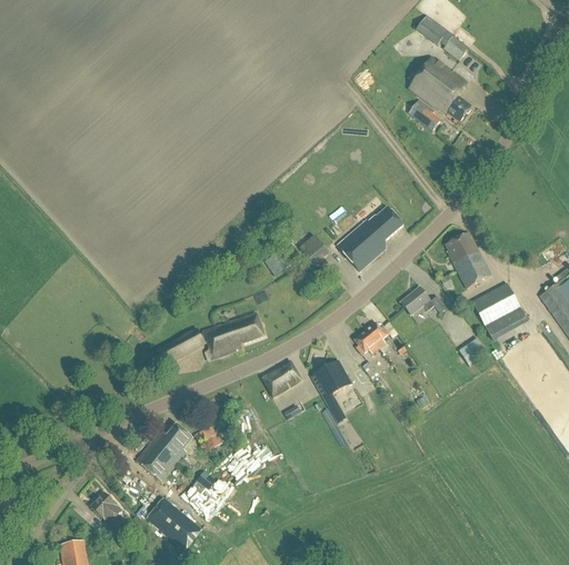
[(442,47),(459,59),(468,46),(452,35),(453,33),(426,12),(416,28),(437,43),(440,40),(445,45),(442,47)]
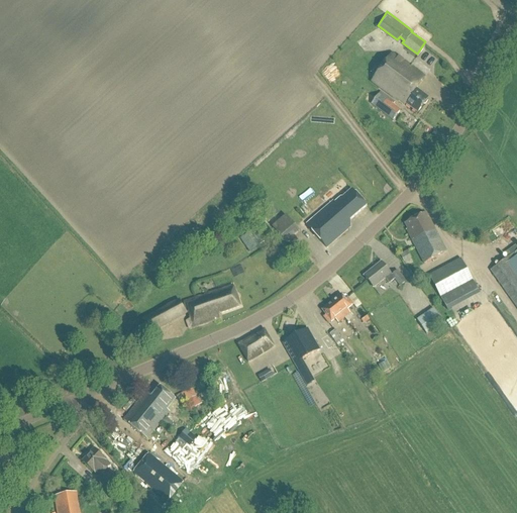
[(405,100),(418,109),(428,95),(417,86),(425,75),(392,52),(372,79),(404,103),(405,100)]
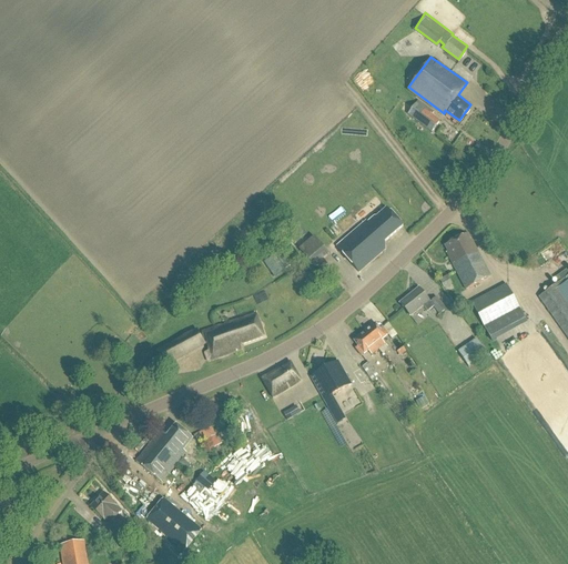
[(330,94),(335,102),(345,94),(340,87),(330,94)]
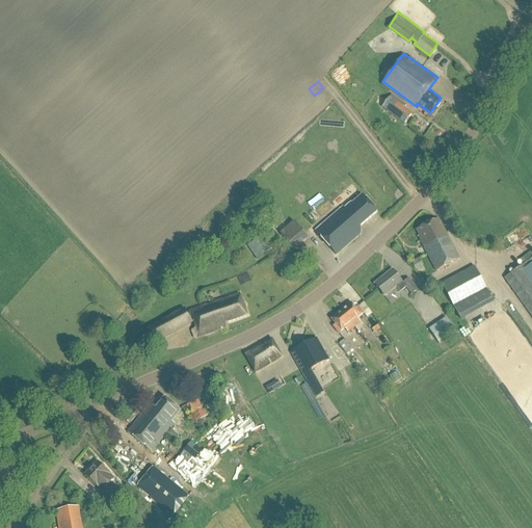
[(380,104),(403,121),(411,109),(389,93),(380,104)]
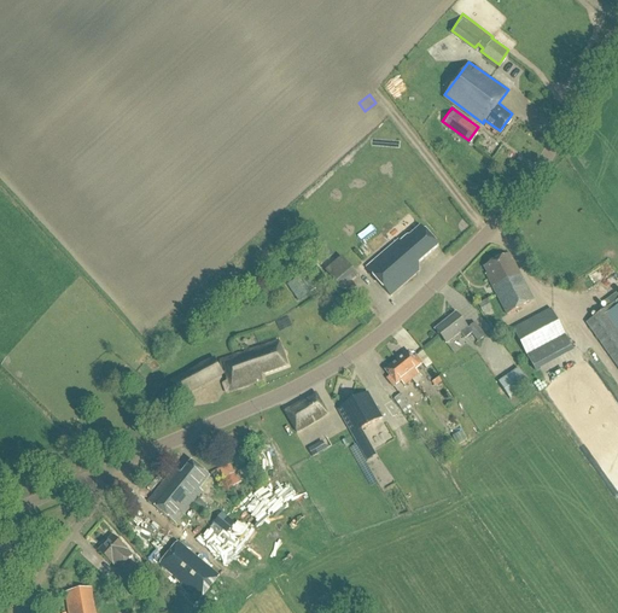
[(367,264),(391,293),(420,268),(419,260),(439,243),(423,222),(410,233),(409,232),(401,238),(400,238),(367,264)]
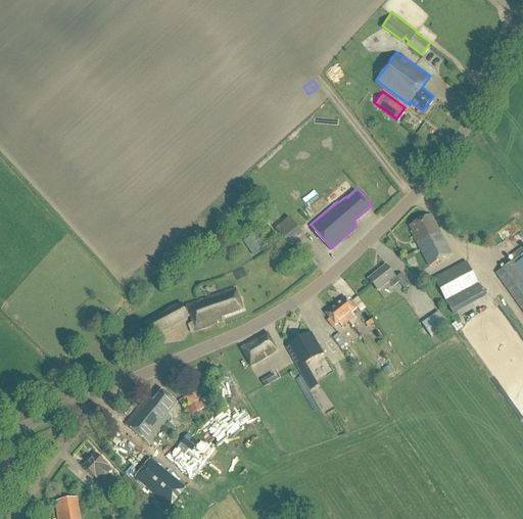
[(412,231),(430,264),(453,252),(431,213),(411,224),(414,230),(412,231)]
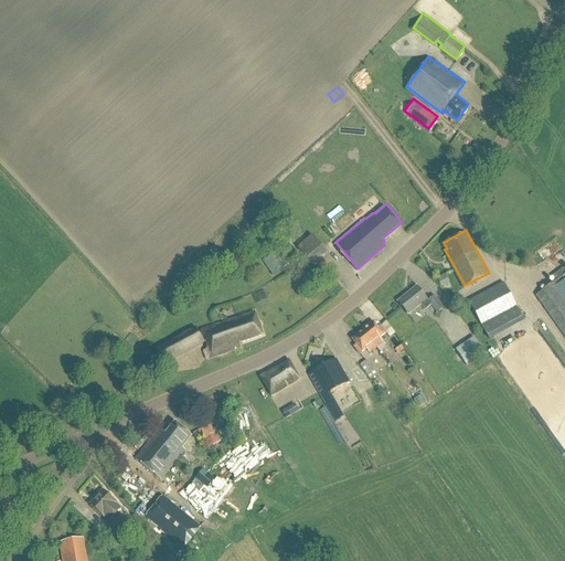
[(297,244),(311,262),(327,249),(312,231),(297,244)]
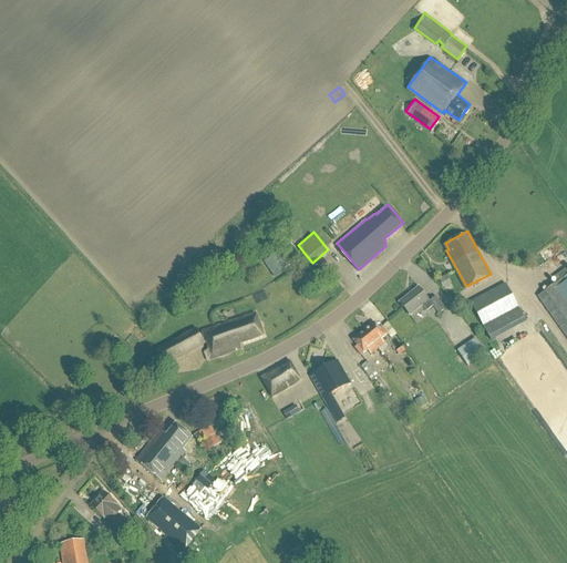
[(550,247),(540,255),(546,263),(556,254),(550,247)]
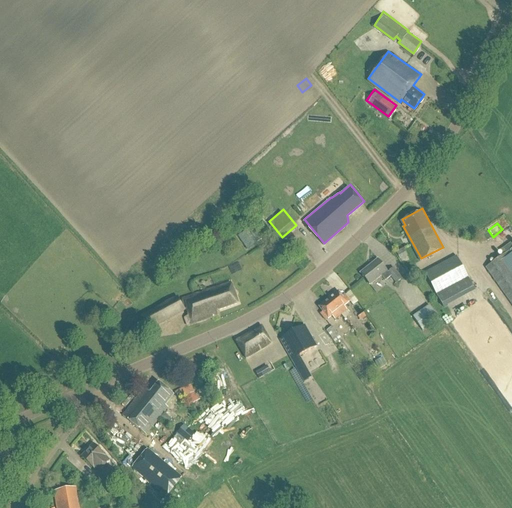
[(505,230),(492,239),(497,246),(510,237),(505,230)]
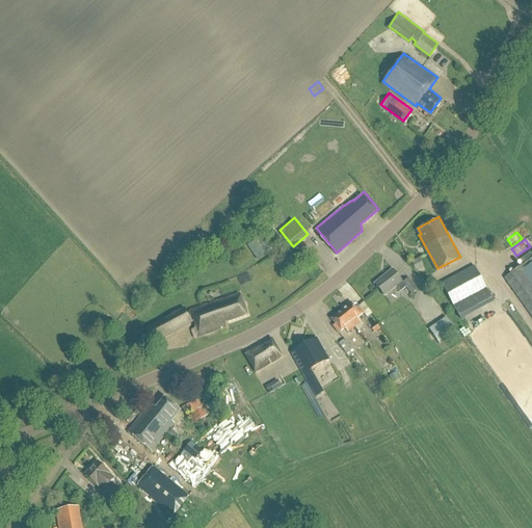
[(527,259),(504,275),(531,314),(531,252),(531,249),(524,255),(527,259)]
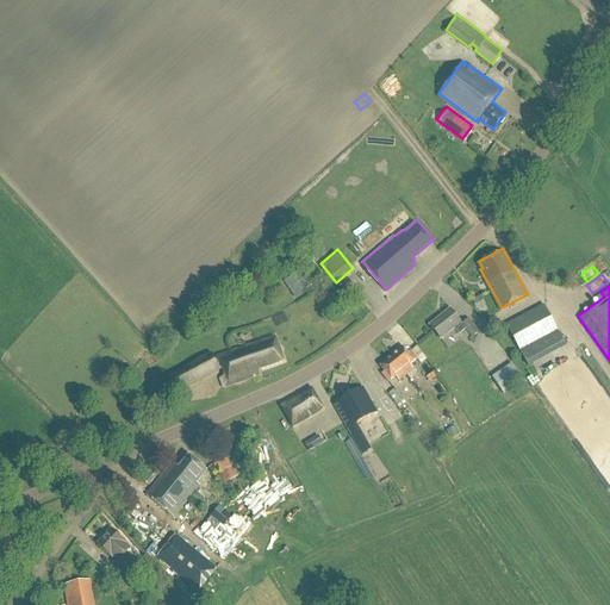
[(543,301),(505,322),(520,348),(521,349),(558,329),(543,301)]
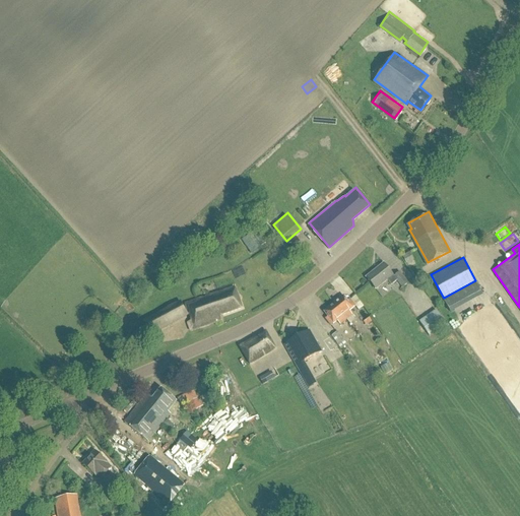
[(383,260),(366,274),(375,285),(386,276),(390,281),(396,277),(393,273),(392,271),(383,260)]
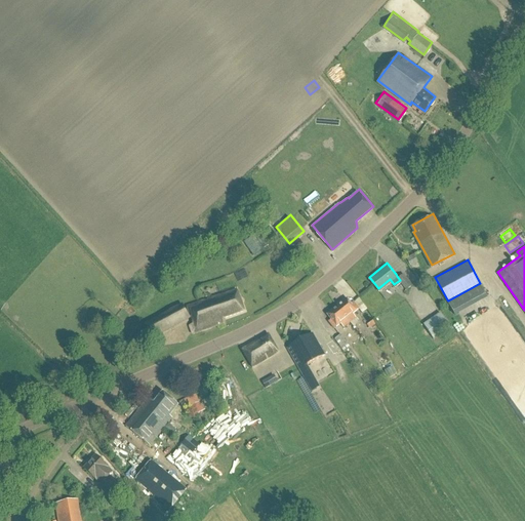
[(403,271),(397,276),(400,280),(405,287),(411,282),(403,271)]
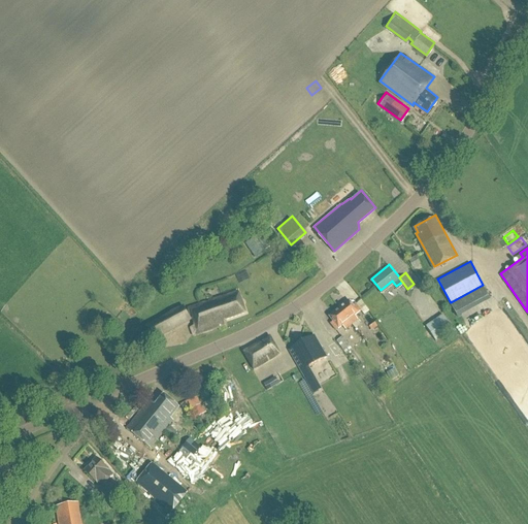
[(191,325),(194,333),(225,322),(224,319),(245,310),(238,289),(188,307),(194,324),(191,325)]
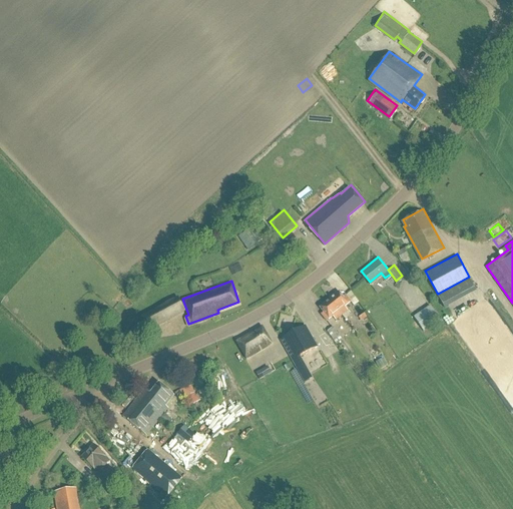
[(330,298),(341,311),(347,306),(345,304),(351,300),(351,299),(346,293),(342,295),(339,291),(330,298)]
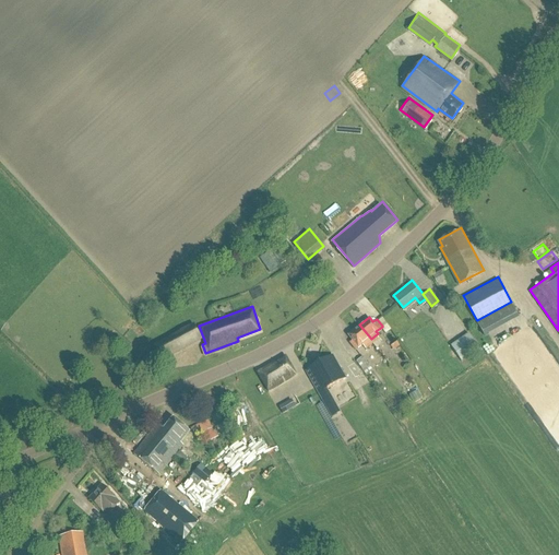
[(153,343),(163,357),(202,335),(192,320),(153,343)]
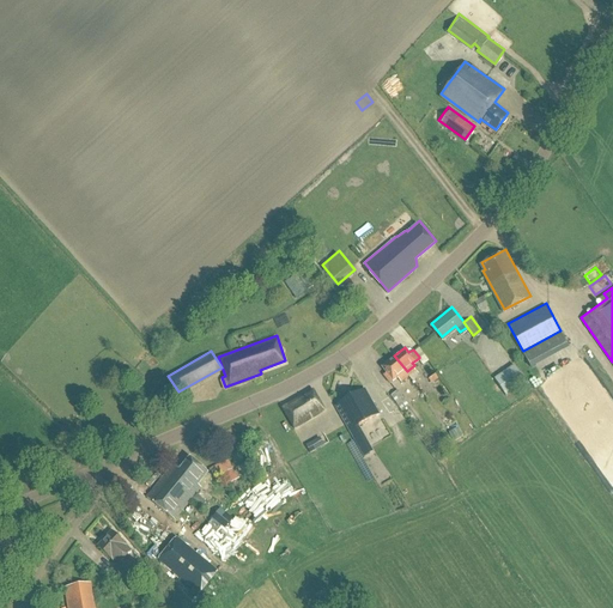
[(384,372),(392,381),(398,375),(400,377),(407,371),(394,356),(382,364),(387,370),(384,372)]
